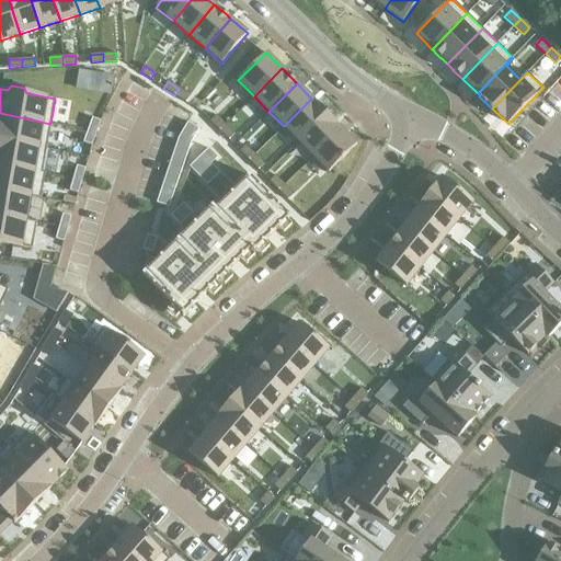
[(179,89),(174,95),(185,102),(190,95),(179,89)]
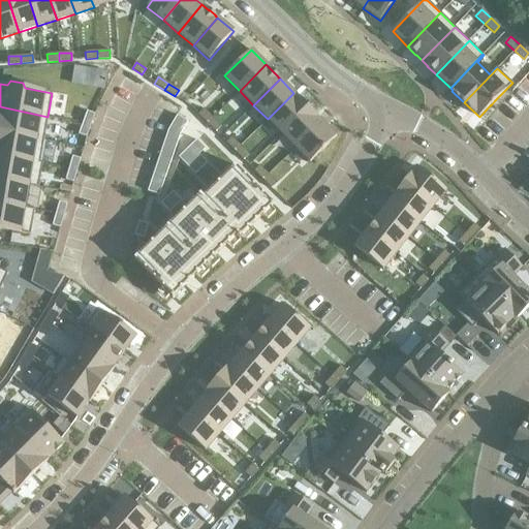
[(293,93),(268,119),(281,133),(308,106),(294,93),(293,93)]
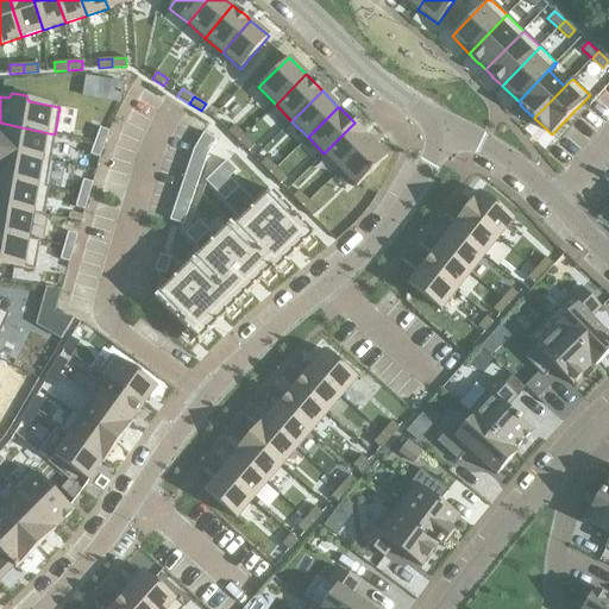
[(0,123),(0,152),(50,162),(55,135),(0,123)]
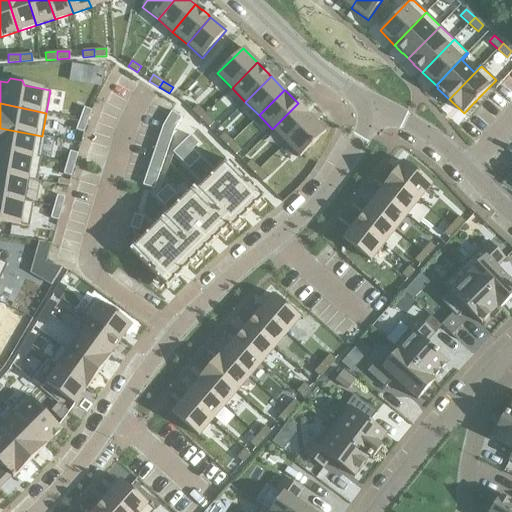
[(298,103),(272,129),(285,143),(312,117),(298,103)]
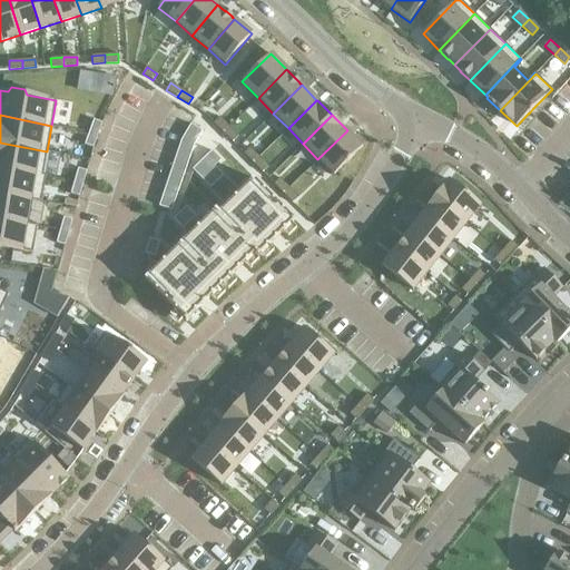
[(219,117),(214,123),(223,133),(229,127),(219,117)]
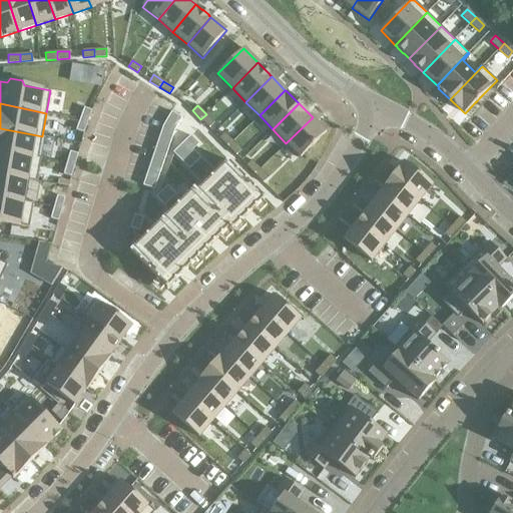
[(84,108),(80,119),(87,122),(91,110),(84,108)]
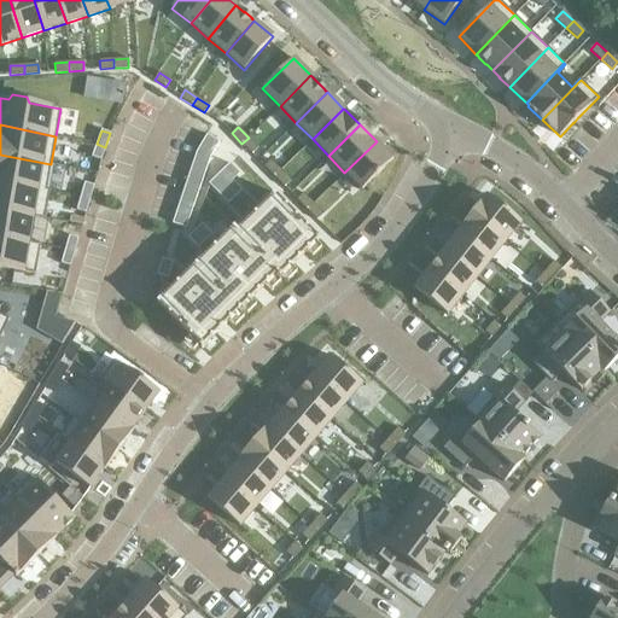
[(207,135),(202,143),(215,150),(219,143),(207,135)]
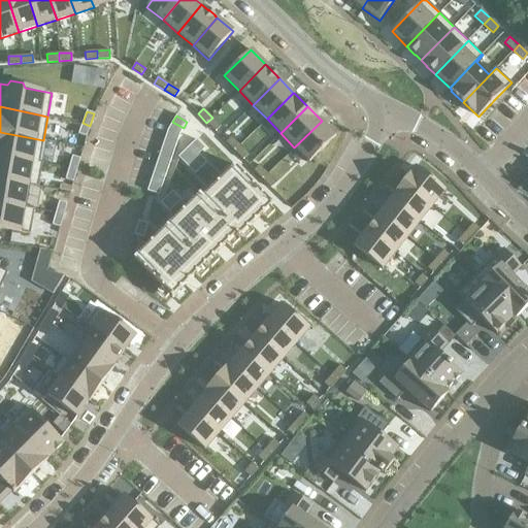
[(212,118),(206,123),(215,132),(221,126),(212,118)]
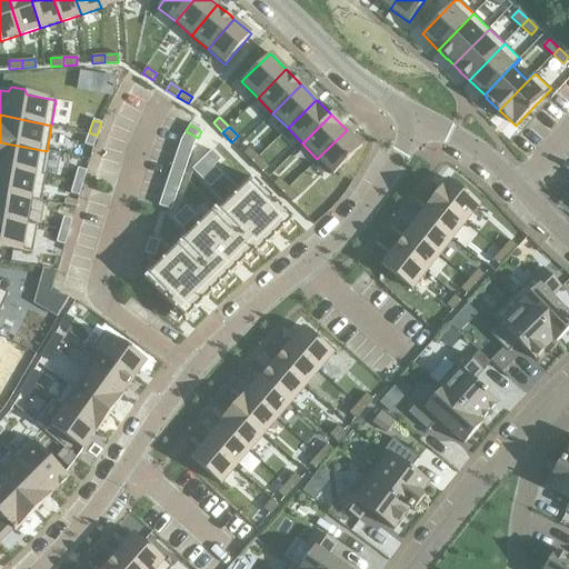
[(347,130),(317,159),(333,175),(361,147),(347,130)]
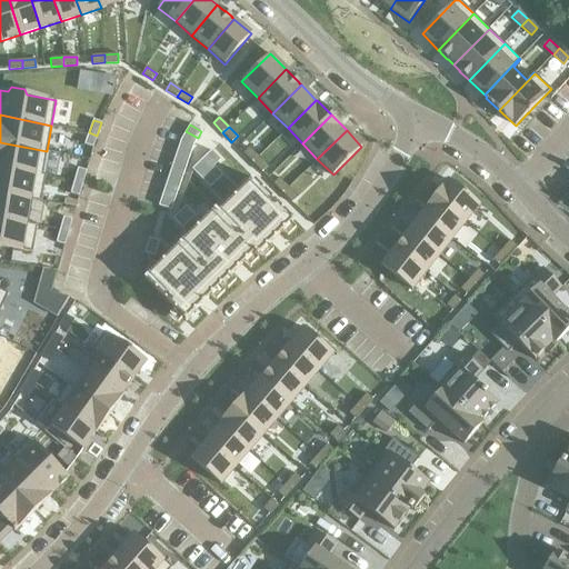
[(186,131),(181,140),(193,146),(198,138),(186,131)]
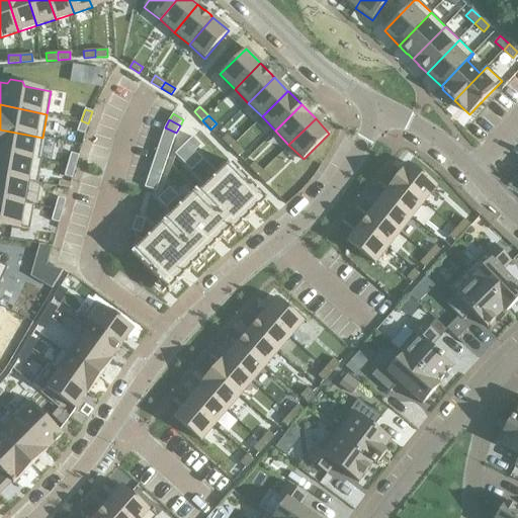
[(81,120),(77,132),(84,135),(88,123),(81,120)]
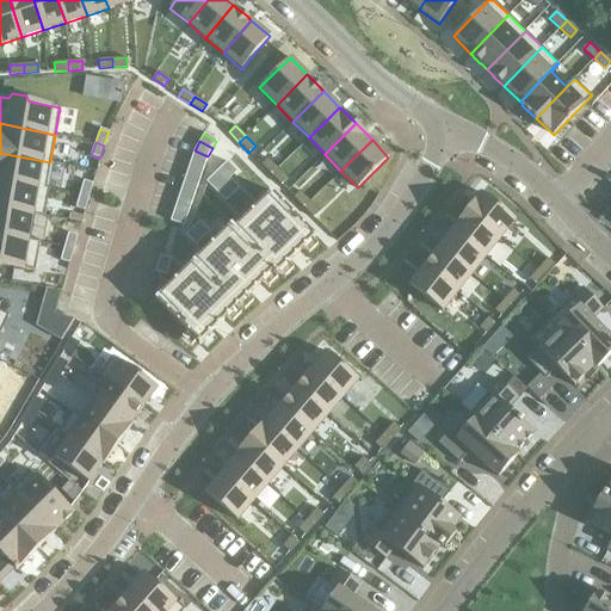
[(195,150),(191,161),(204,165),(208,156),(195,150)]
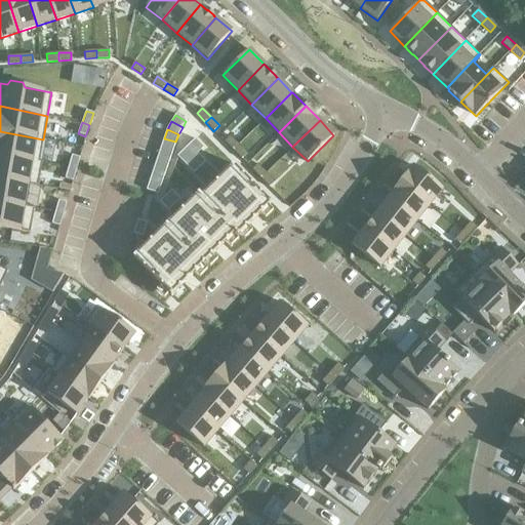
[(0,131),(0,156),(42,163),(42,161),(40,161),(43,139),(0,131)]
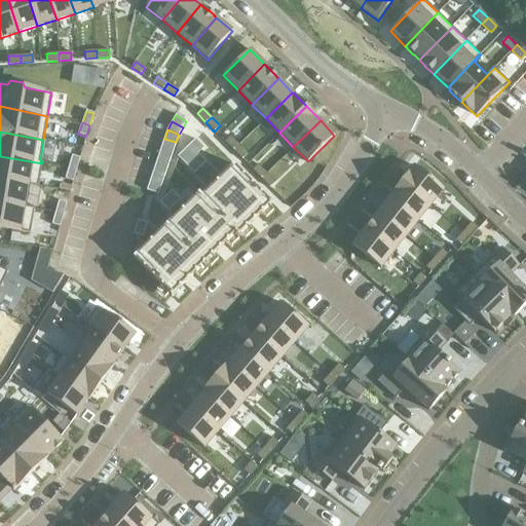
[(230,137),(224,142),(233,150),(239,145),(230,137)]
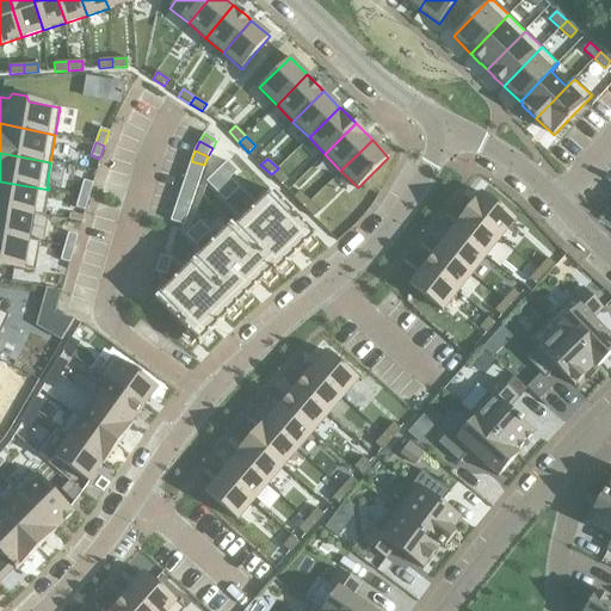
[(189,167),(187,170),(202,173),(204,165),(191,161),(189,167)]
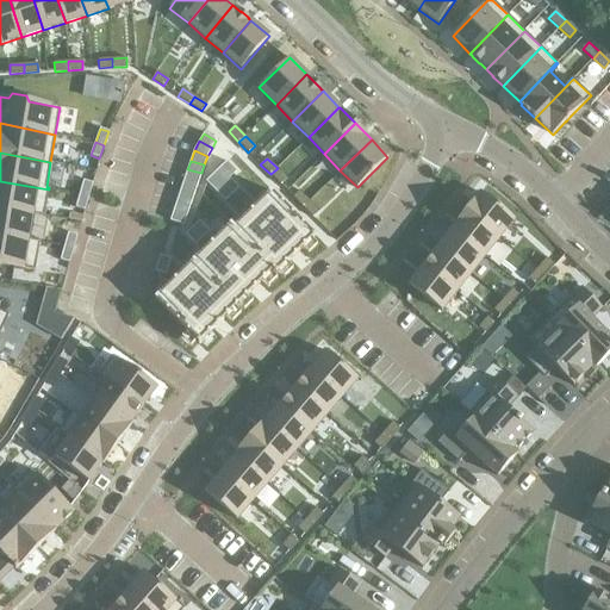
[(226,161),(219,168),(229,179),(236,172),(226,161)]
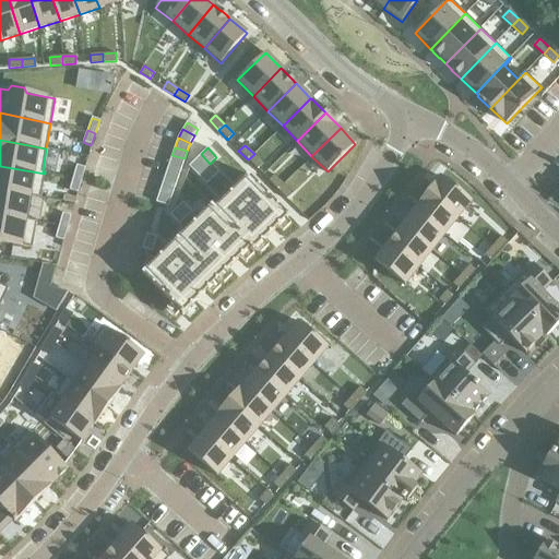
[(201,154),(194,161),(204,169),(210,164),(201,154)]
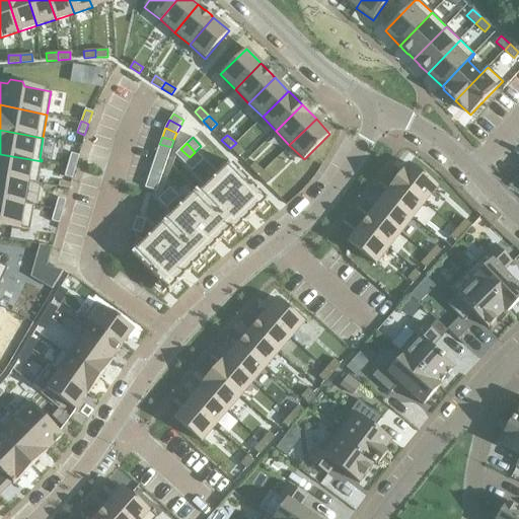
[(236,143),(230,148),(238,157),(244,152),(236,143)]
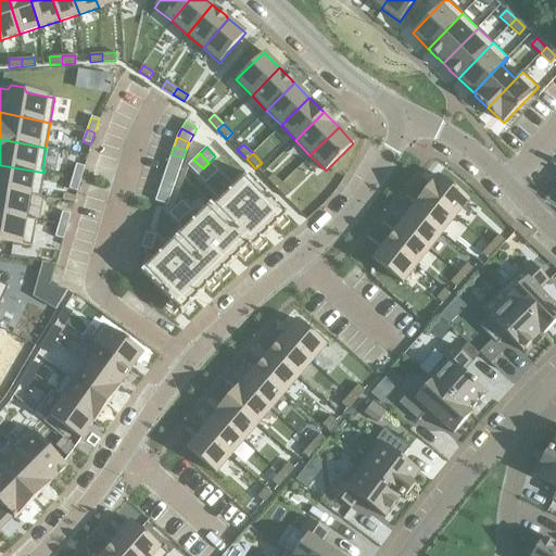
[(171,154),(168,162),(180,166),(184,158),(171,154)]
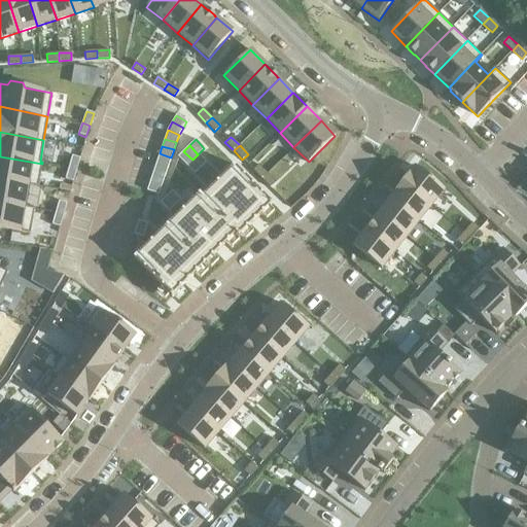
[(183,151),(178,156),(186,166),(192,160),(183,151)]
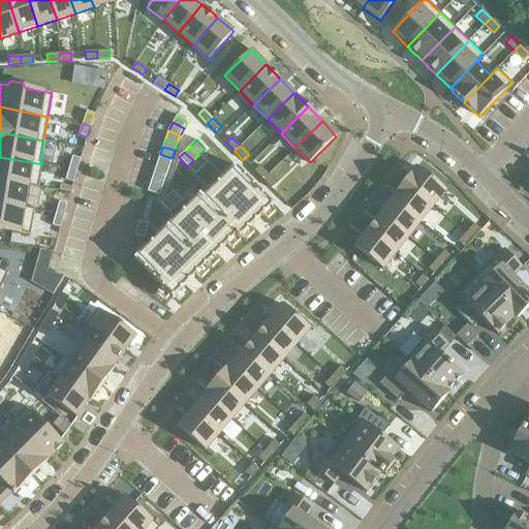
[(160,154),(158,161),(169,165),(172,158),(160,154)]
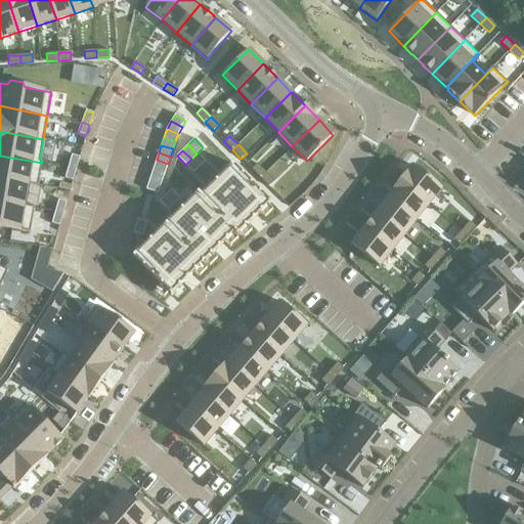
[(197,154),(191,159),(200,167),(205,162),(197,154)]
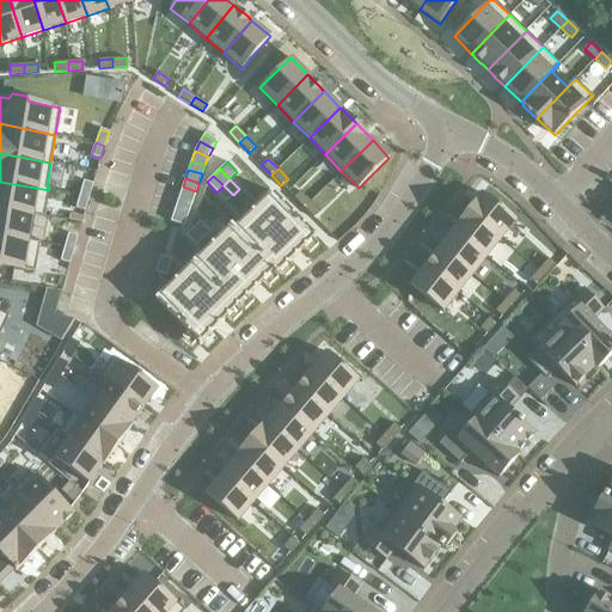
[(0,208),(44,216),(49,190),(0,182),(0,208)]
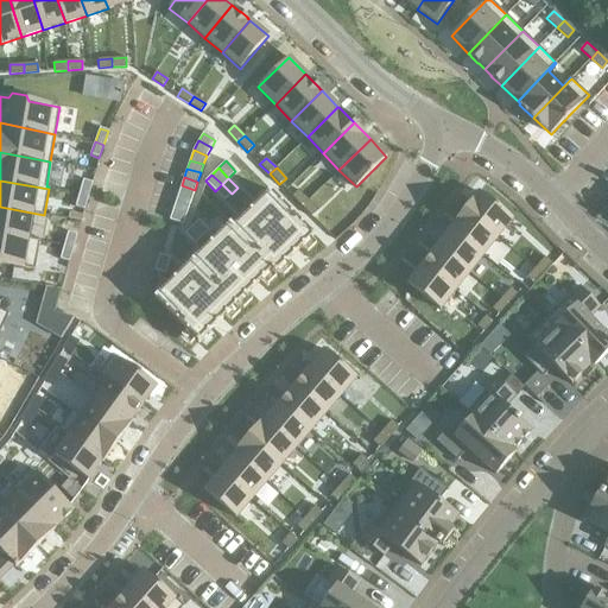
[(83,181),(80,194),(89,196),(93,183),(83,181)]
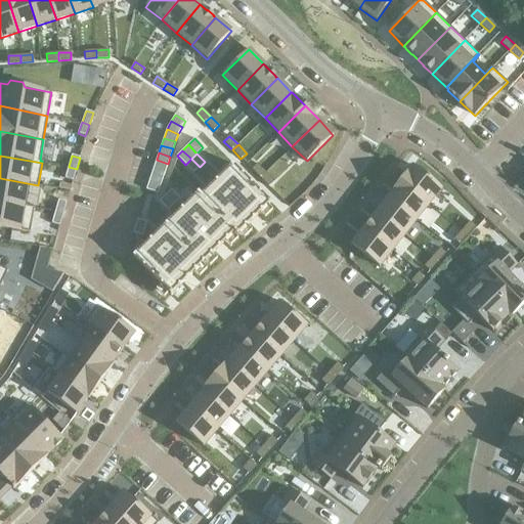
[(191,159),(185,165),(193,173),(200,167),(191,159)]
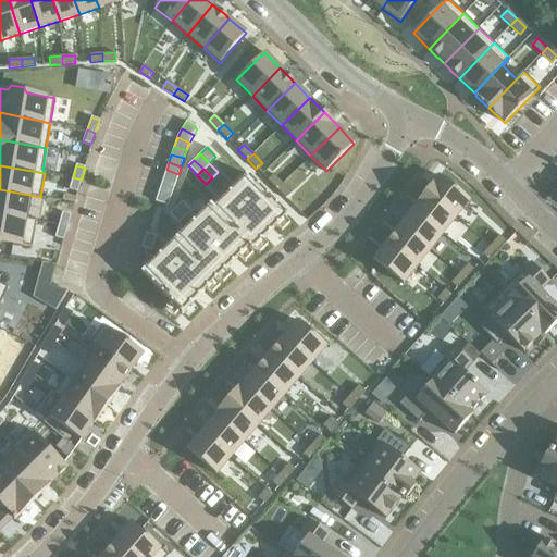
[(166,170),(163,177),(175,182),(178,174),(166,170)]
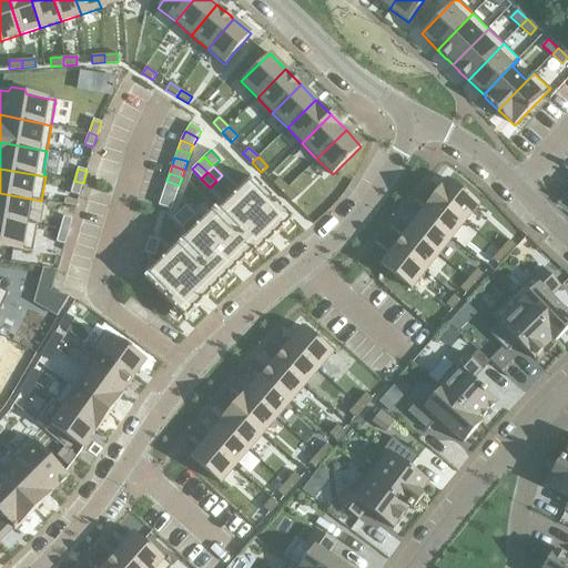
[(215,209),(214,210),(259,254),(271,242),(280,233),(292,222),(294,220),(292,217),(291,219),(254,181),(254,180),(253,178),(250,181),(235,195),(233,198),(231,200),(219,212),(215,209)]
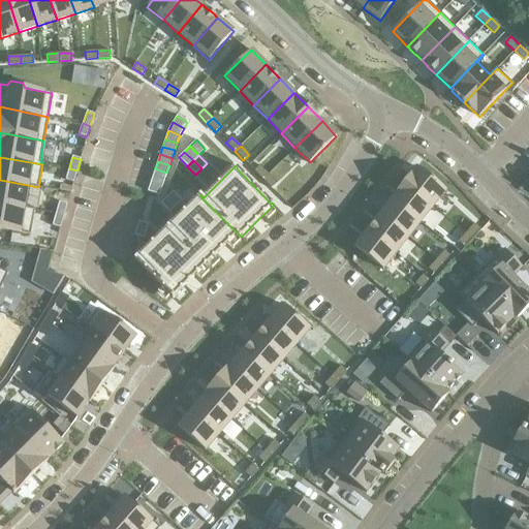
[(259,165),(253,170),(262,180),(268,174),(259,165)]
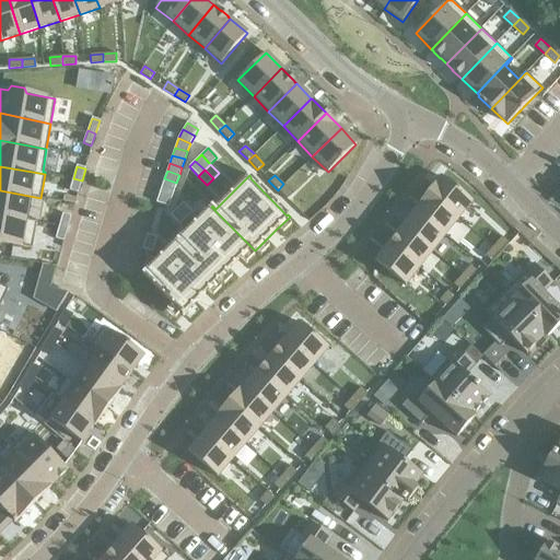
[(438,181),(428,194),(458,219),(473,201),(458,190),(459,190),(455,187),(441,176),(439,181),(438,181)]
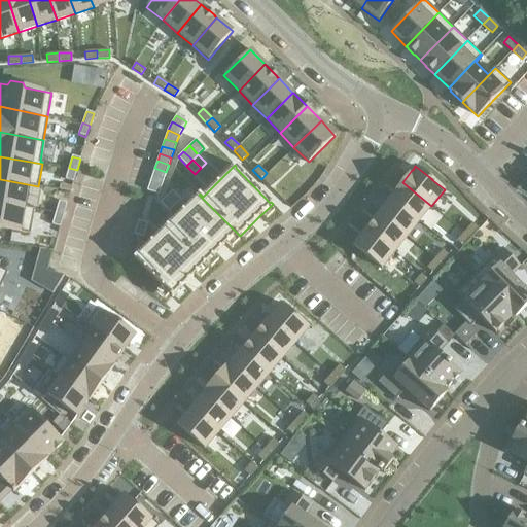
[(69,168),(65,179),(73,181),(77,170),(69,168)]
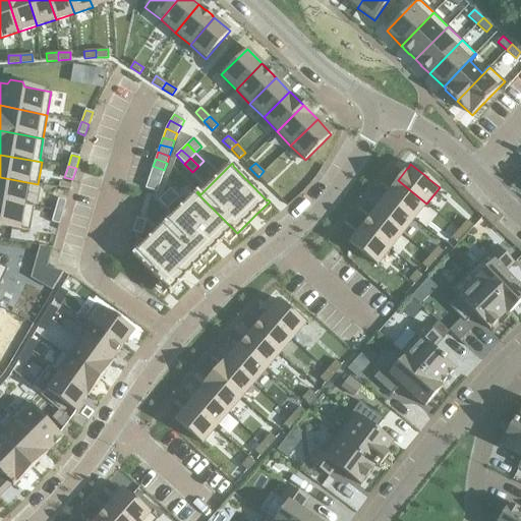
[(153,166),(151,174),(162,177),(164,170),(153,166)]
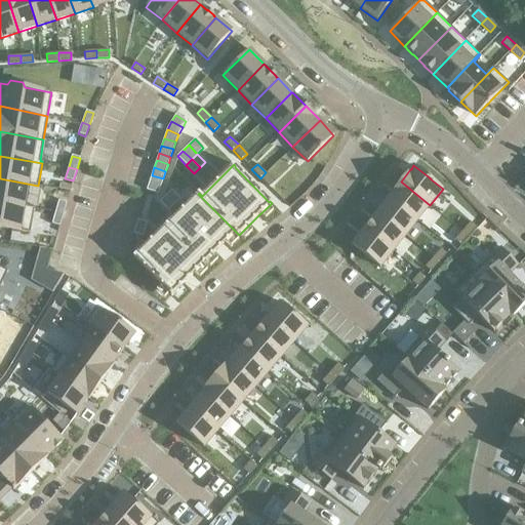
[(266,172),(260,178),(269,187),(275,182),(266,172)]
